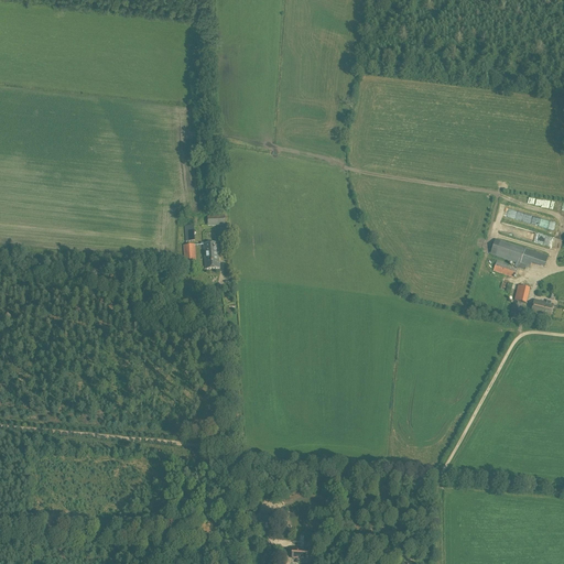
[(207,217),(208,226),(225,225),(225,216),(207,217)]
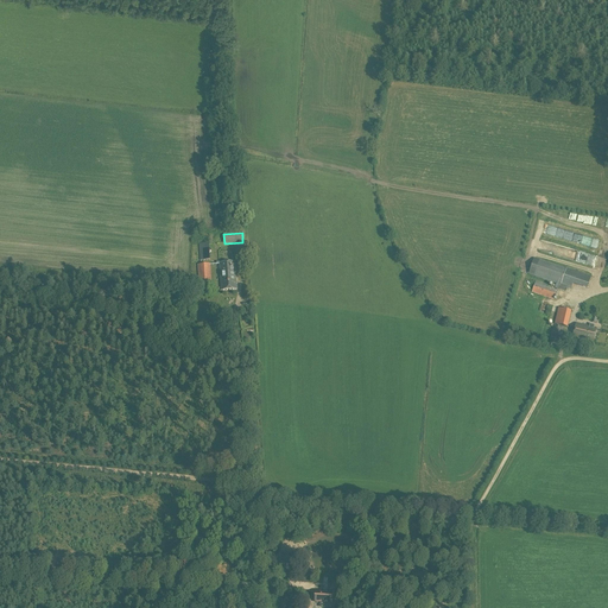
[(198,244),(200,260),(210,260),(209,244),(198,244)]
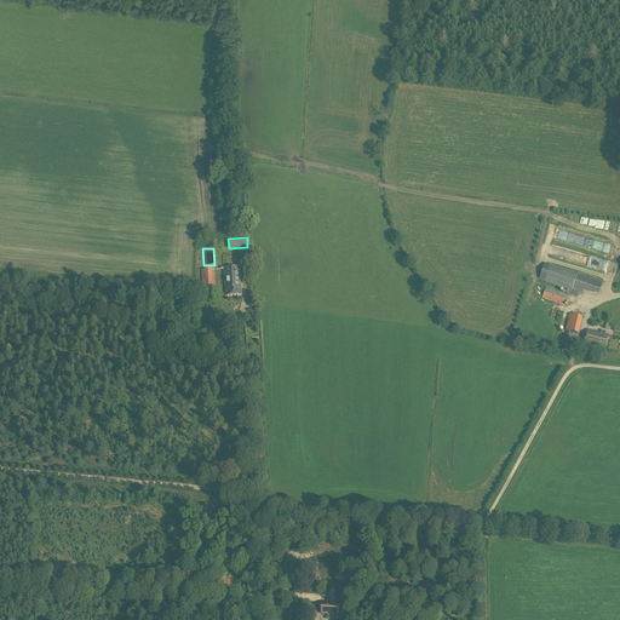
[(566,293),(570,296),(577,298),(579,293),(583,294),(585,288),(598,293),(602,282),(578,274),(578,275),(545,263),(539,280),(567,290),(566,293)]
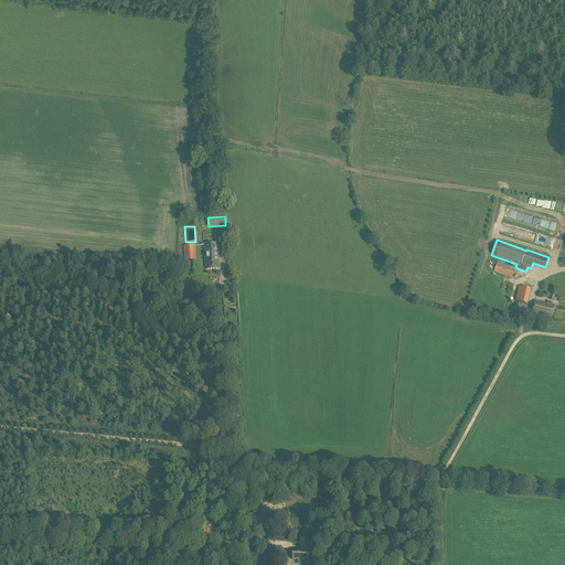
[(203,245),(205,270),(221,269),(219,244),(203,245)]
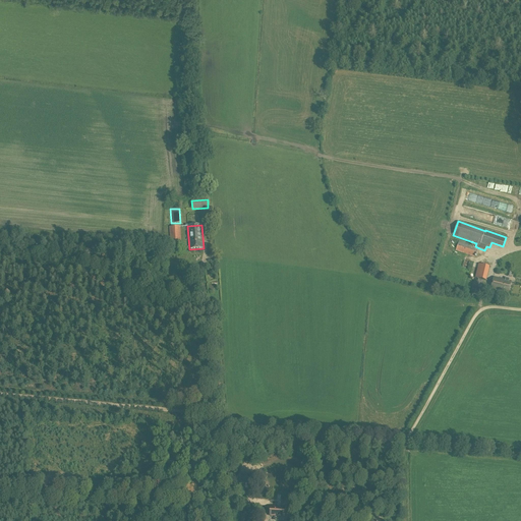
[(171,244),(181,243),(180,226),(169,227),(171,244)]
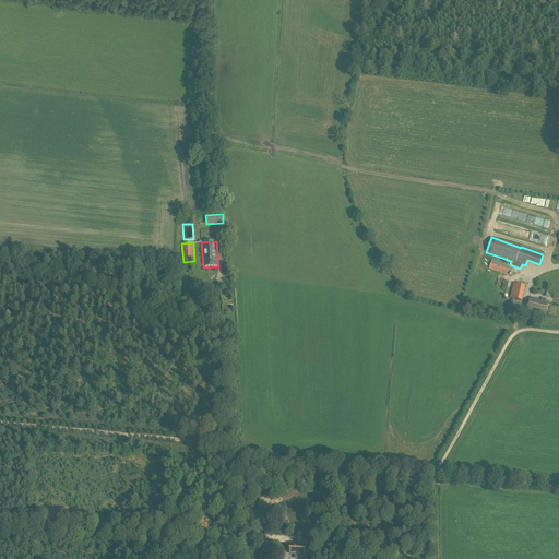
[(511,266),(491,260),(489,269),(509,275),(511,266)]
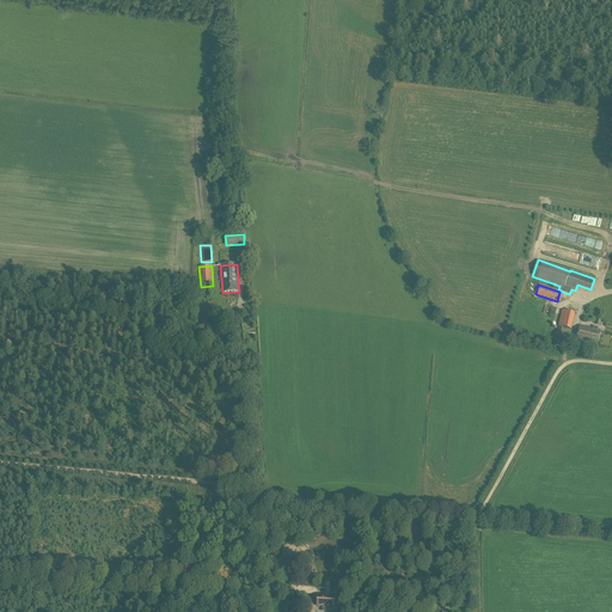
[(562,311),(558,326),(570,330),(575,313),(562,311)]
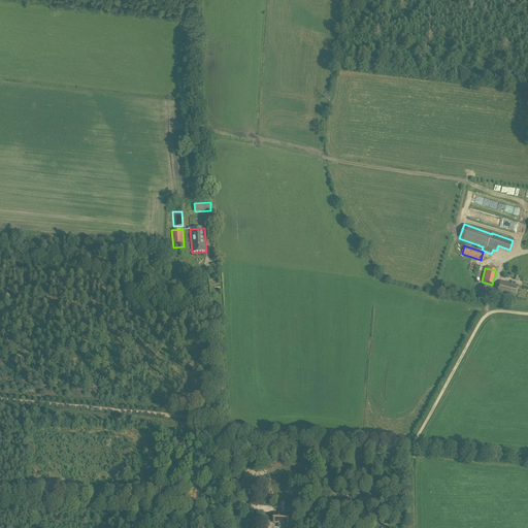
[(497,293),(515,298),(518,286),(516,285),(516,283),(512,282),(512,284),(500,281),(497,293)]
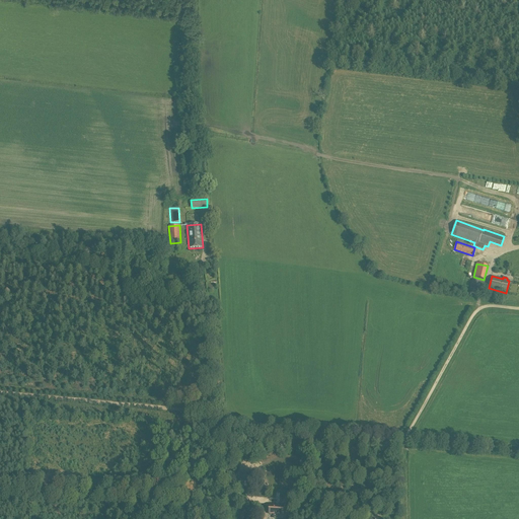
[(468,293),(476,295),(480,280),(472,278),(468,293)]
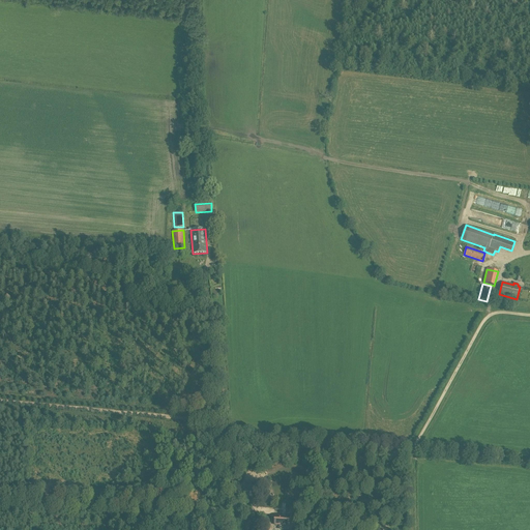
[(289,526),(290,516),(274,516),(274,525),(289,526)]
